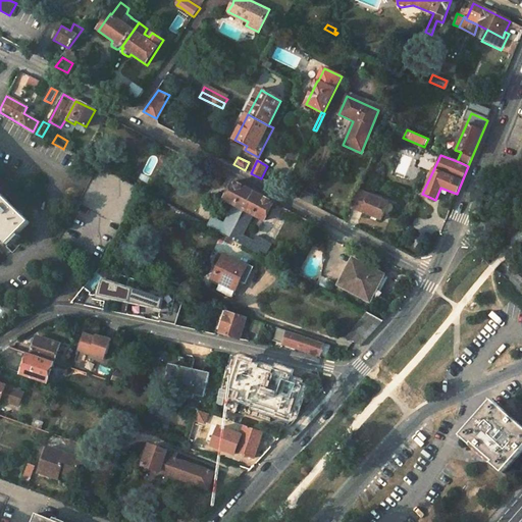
[(221,176),(213,172),(211,177),(219,181),(221,176)]
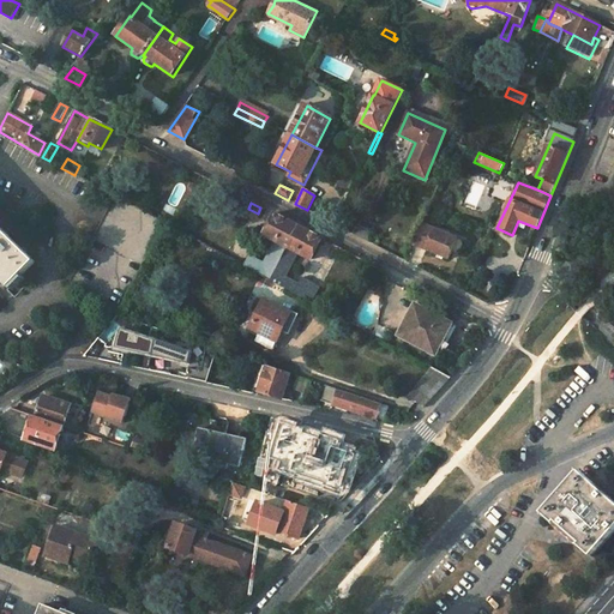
[(274,215),(262,239),(275,246),(264,264),(251,257),(245,268),(269,281),(298,227),(274,215)]
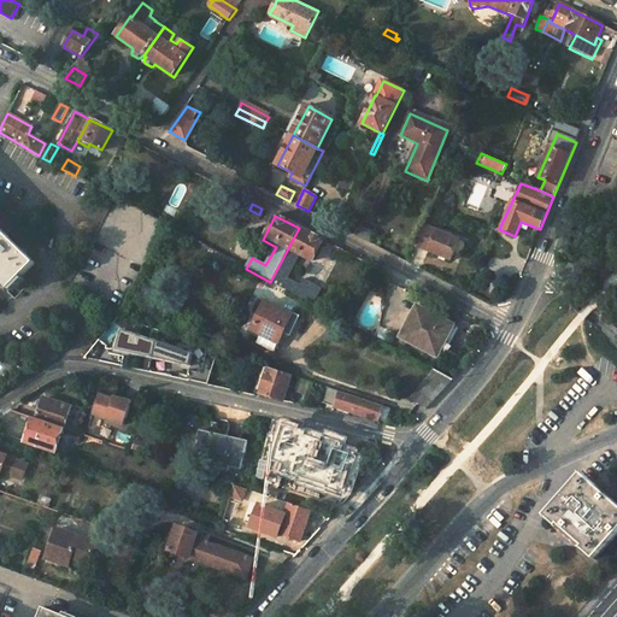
[(413,248),(450,264),(459,239),(424,224),(413,248)]
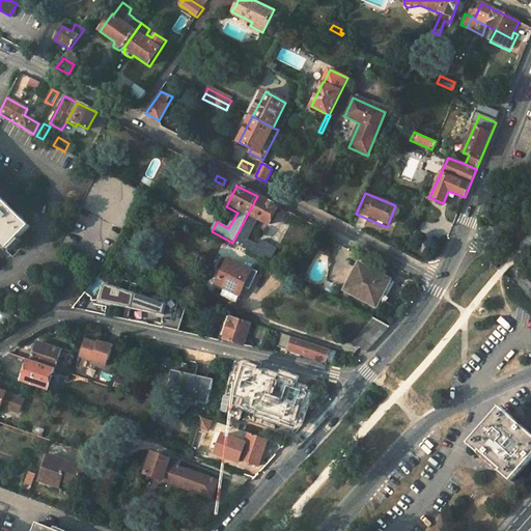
[(257,196),(232,243),(252,253),(257,245),(243,236),(253,217),(268,225),(278,207),(257,196)]
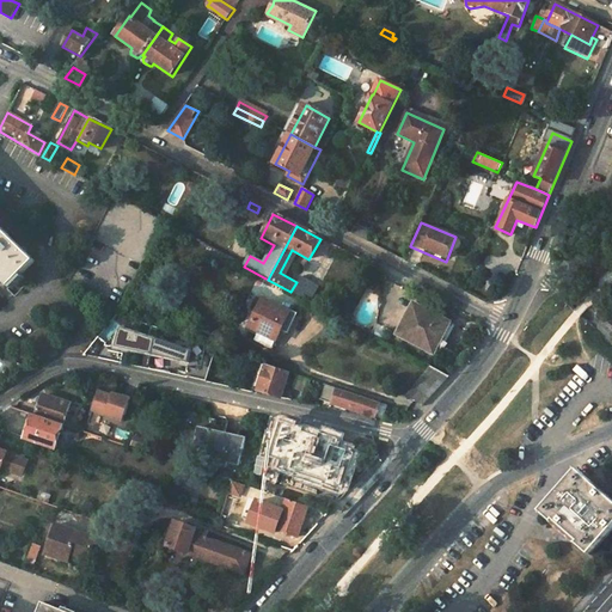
[(0,277),(10,287),(35,261),(0,227),(0,277)]
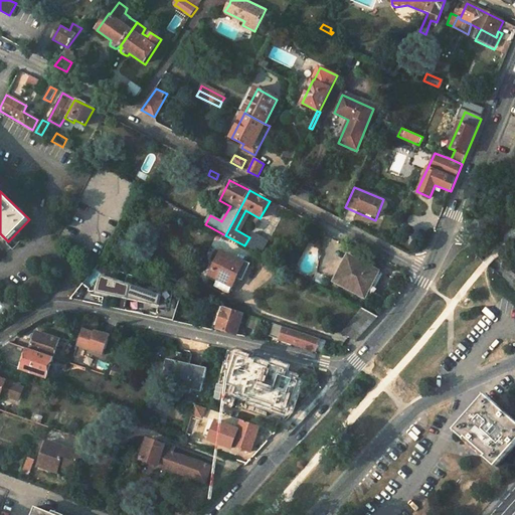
[(249,237),(244,245),(262,254),(270,239),(263,236),(252,230),(249,237)]
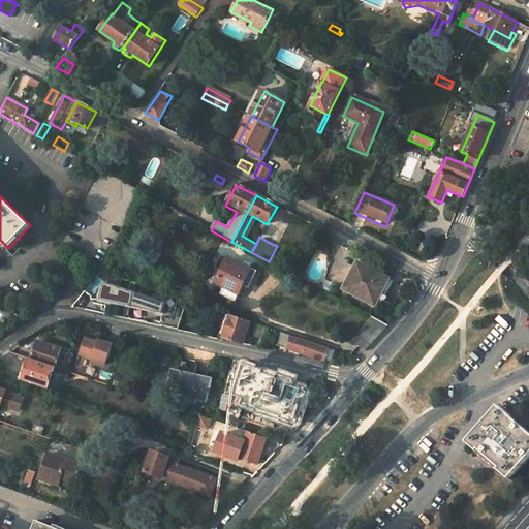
[(251,271),(251,270),(227,258),(215,283),(223,287),(239,294),(243,286),(246,287),(253,272),(251,271)]
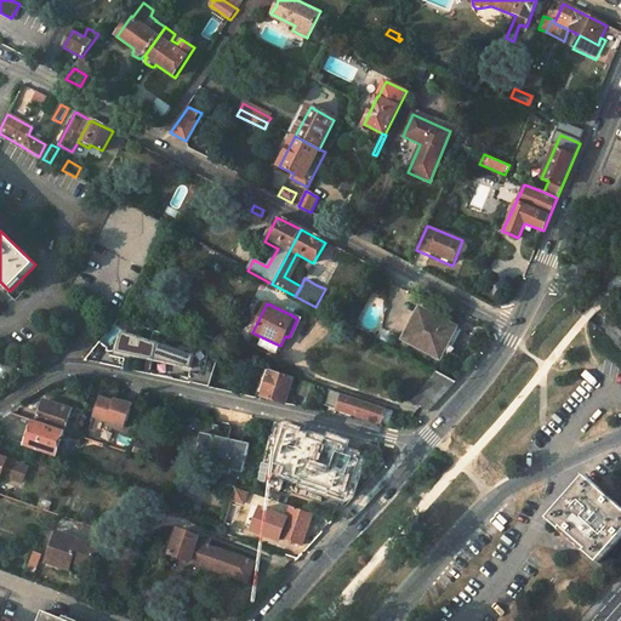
[(115,342),(115,353),(189,369),(192,358),(121,334),(115,342)]
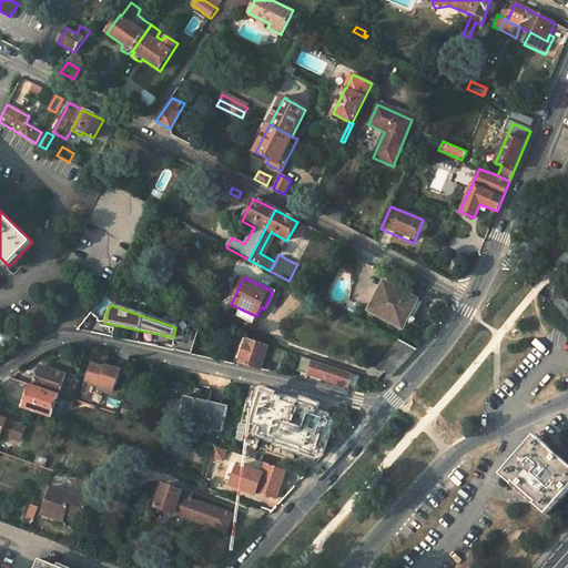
[(236,316),(253,324),(256,316),(240,308),(236,316)]
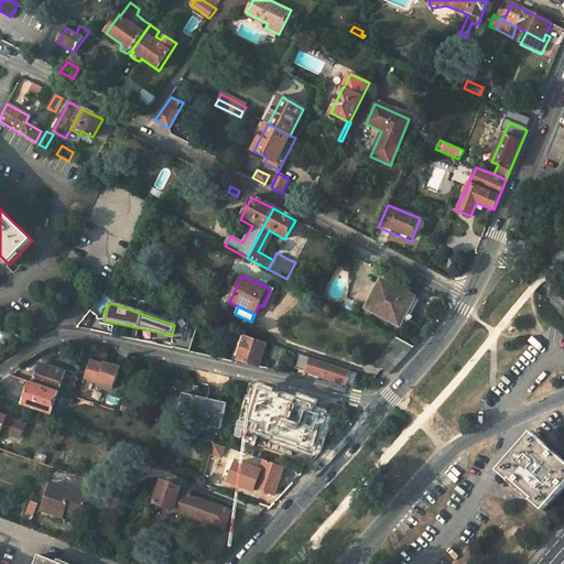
[(258,367),(267,344),(245,336),(236,359),(258,367)]
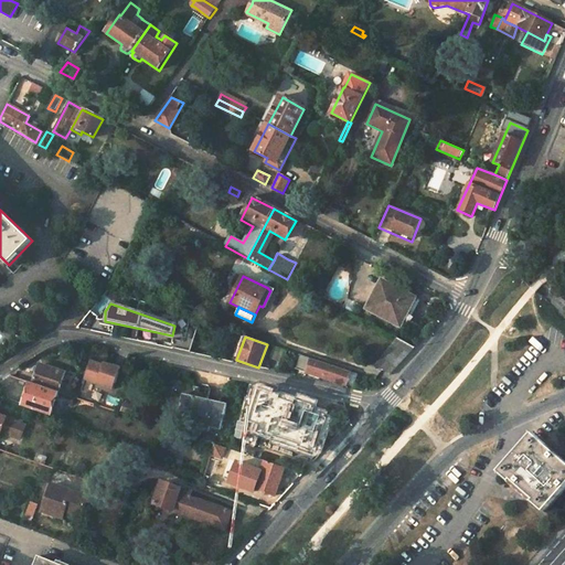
[(171,340),(169,349),(189,353),(192,344),(171,340)]
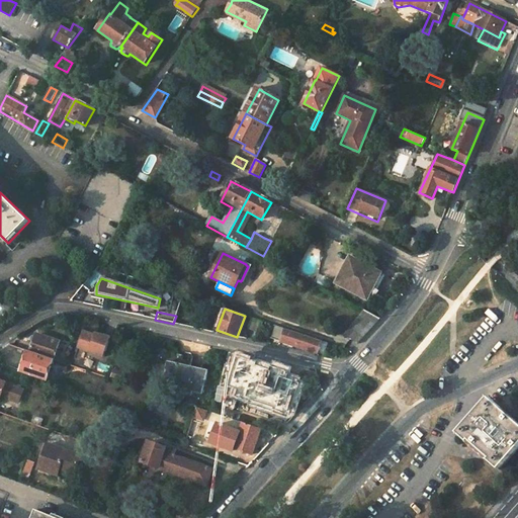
[(252,318),(248,329),(257,332),(261,321),(252,318)]
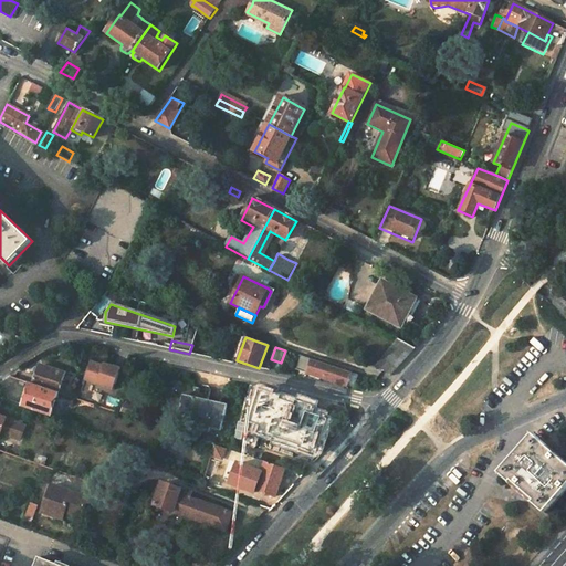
[(302,365),(300,370),(307,373),(312,359),(303,356),(300,364),(302,365)]
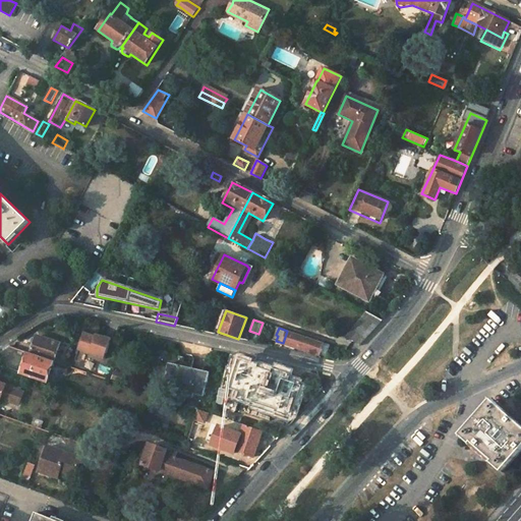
[(287,331),(283,343),(320,355),(320,354),(326,356),(330,345),(287,331)]
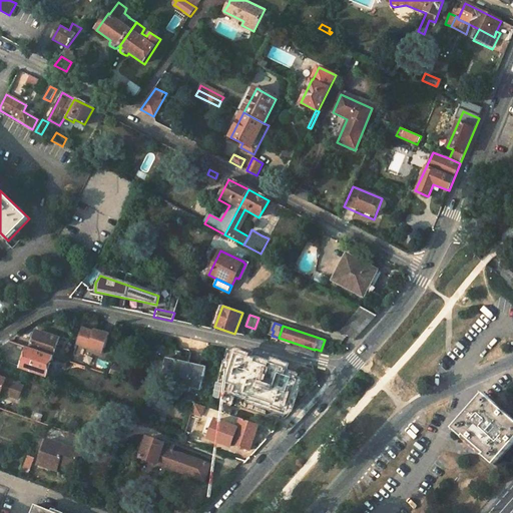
[(83,328),(77,346),(103,354),(110,334),(94,330),(94,332),(83,328)]
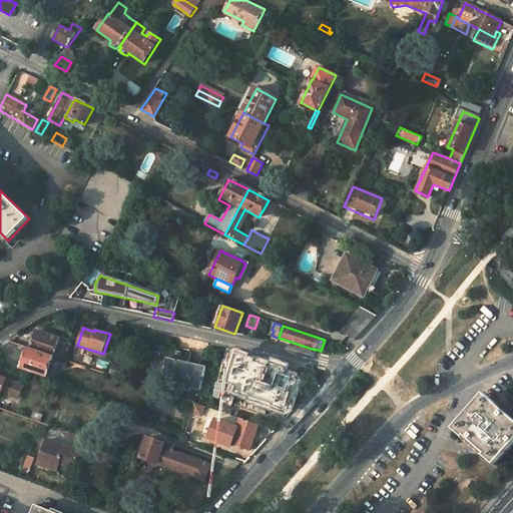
[(37,332),(30,350),(52,357),(58,339),(37,332)]
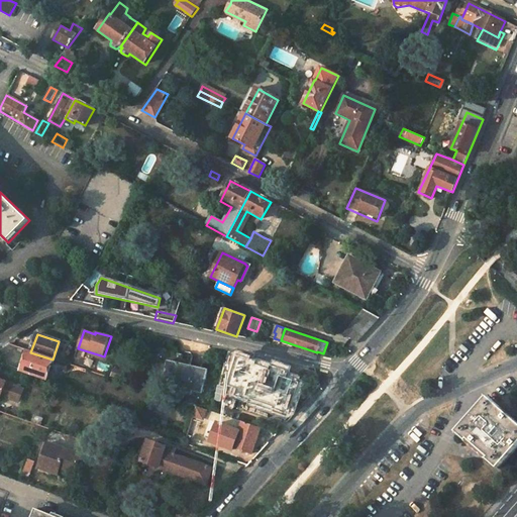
[(54,359),(53,359),(30,352),(28,351),(21,372),(47,380),(54,359)]
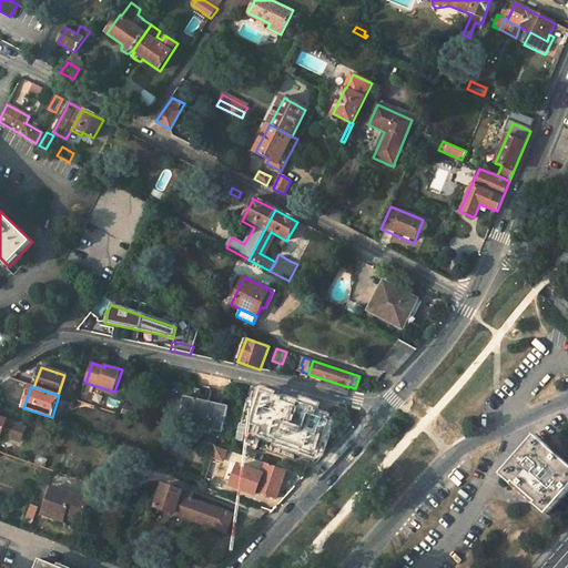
[(223,434),(231,407),(192,395),(188,409),(192,418),(191,422),(204,427),(204,428),(211,432),(212,429),(223,434)]
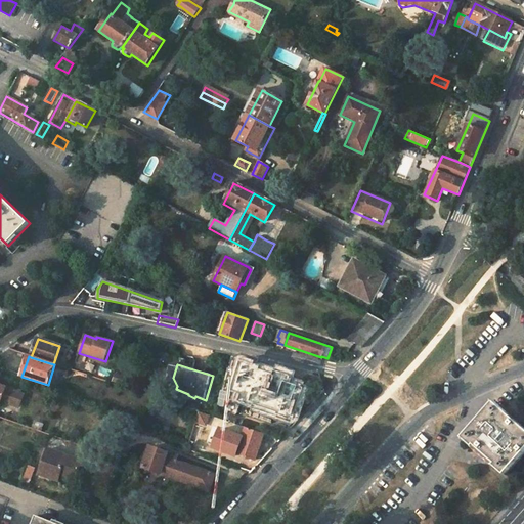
[(248,366),(247,372),(252,374),(242,405),(266,413),(278,377),(248,366)]
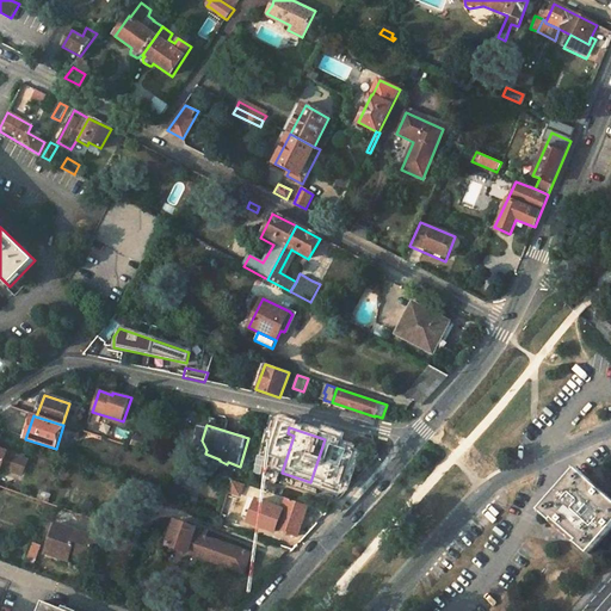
[(0,467),(1,466),(10,469),(22,473),(28,460),(18,457),(0,450),(0,467)]
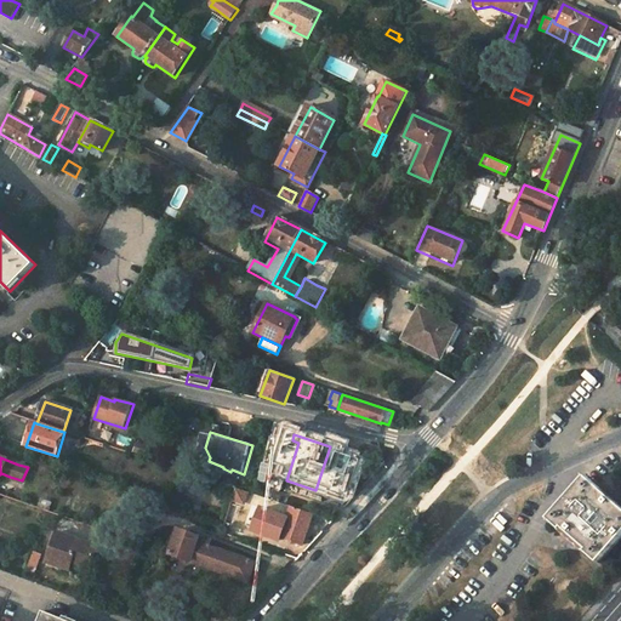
[(620,507),(587,478),(551,520),(599,563),(620,539),(620,507)]
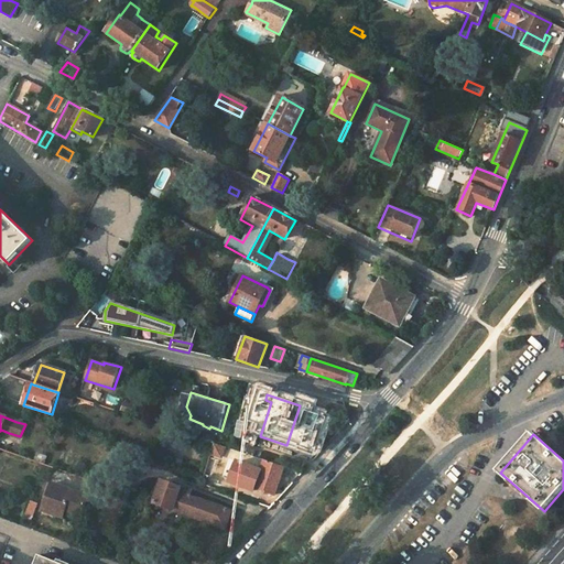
[(274,495),(284,467),(263,461),(256,488),(274,495)]
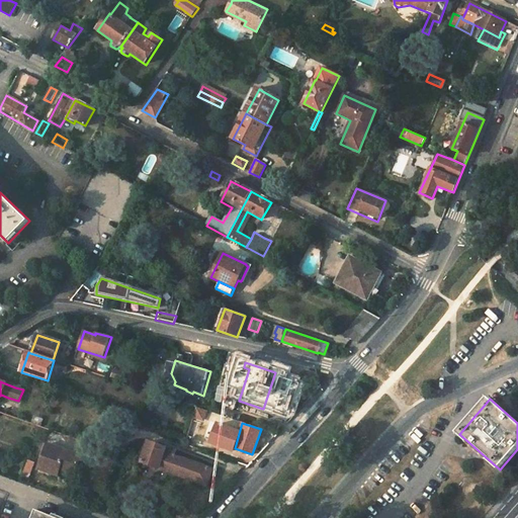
[(149,442),(141,461),(206,487),(212,470),(174,455),(175,452),(149,442)]
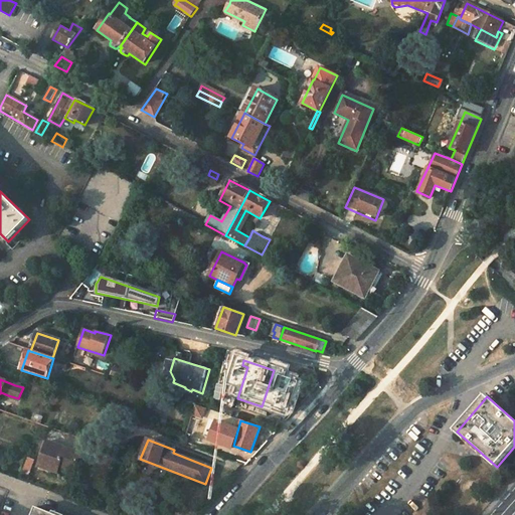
[(59,467),(74,472),(81,455),(47,442),(37,468),(56,475),(59,467)]
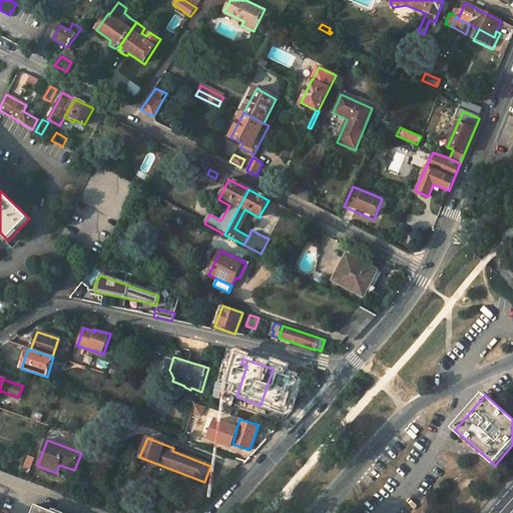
[(27,475),(33,459),(28,456),(21,473),(27,475)]
